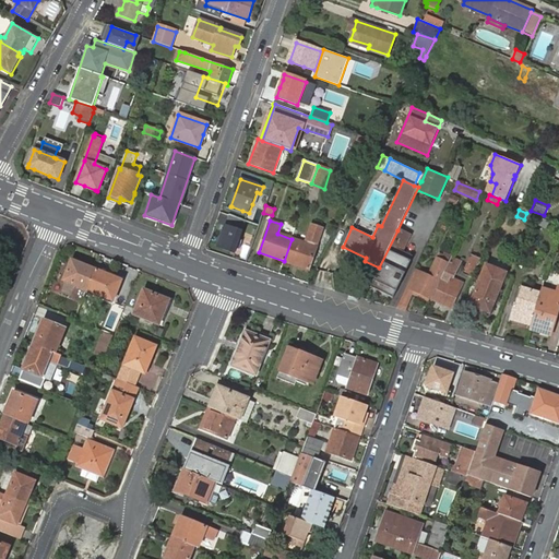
[(305,244),(292,239),(284,261),(309,270),(323,229),(311,225),(305,244)]
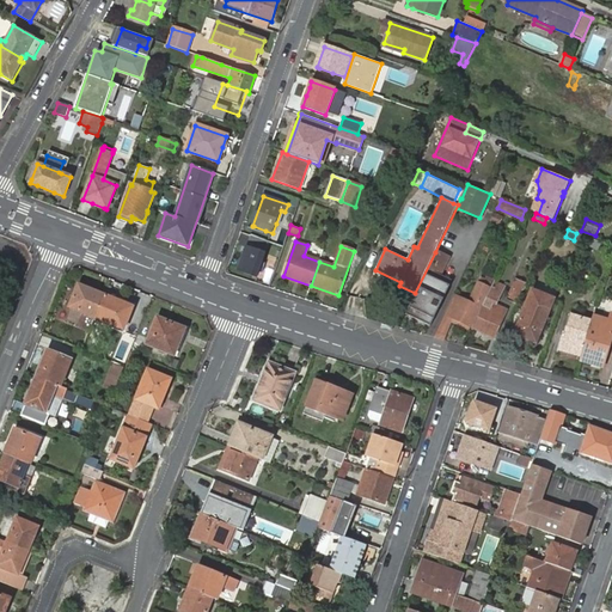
[(246,248),(238,269),(238,270),(248,274),(256,277),(264,254),(246,248)]
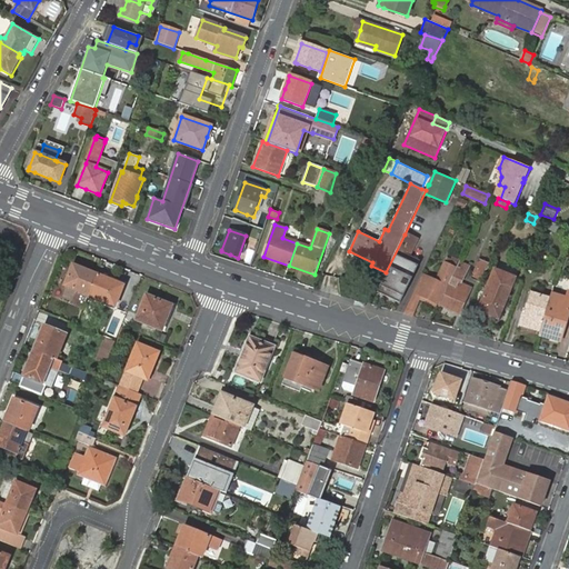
[(407,260),(408,258),(417,239),(406,235),(392,262),(393,262),(378,292),(399,303),(409,282),(412,277),(417,266),(407,260)]
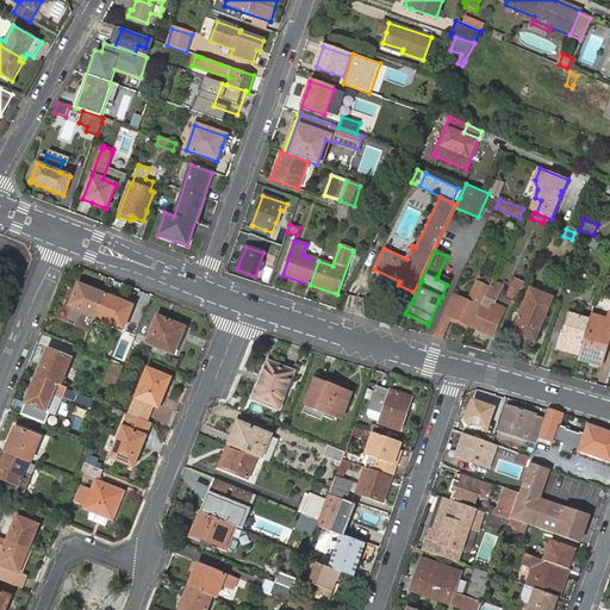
[(490,282),(485,280),(480,278),(468,303),(453,294),(443,313),(450,317),(468,327),(490,282)]
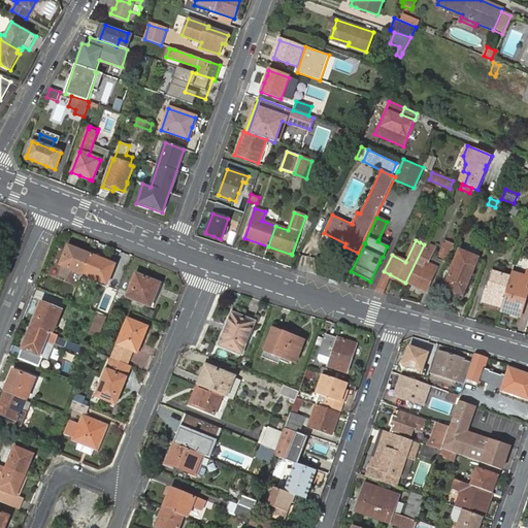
[(446,263),(454,245),(446,241),(437,259),(446,263)]
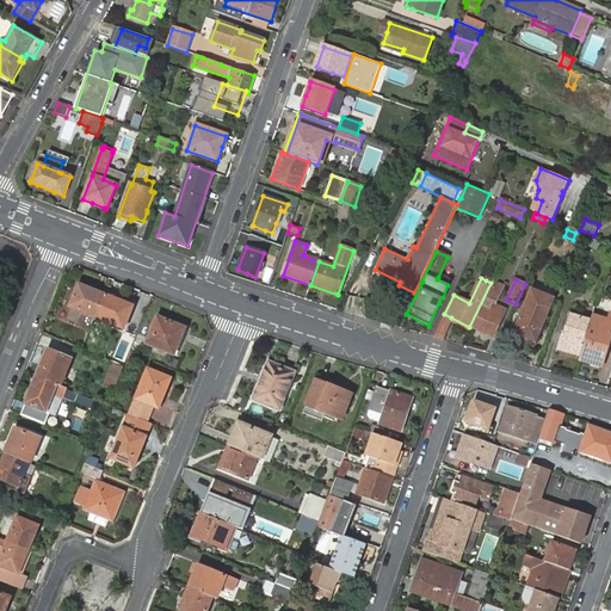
[(504,287),(494,282),(471,328),(493,338),(503,315),(500,314),(504,308),(492,302),(493,302),(495,303),(504,287)]
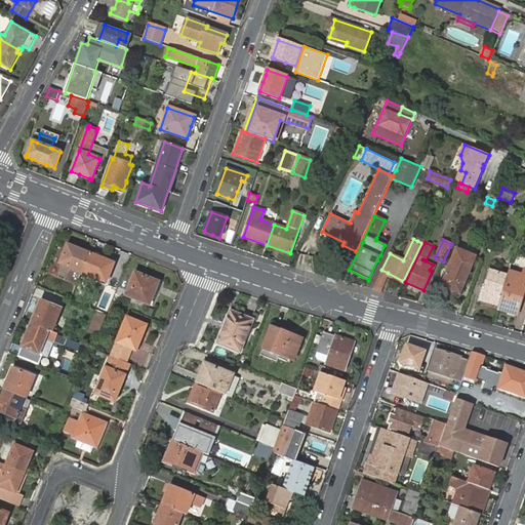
[(82,273),(90,253),(75,247),(68,244),(67,246),(59,264),(82,273)]
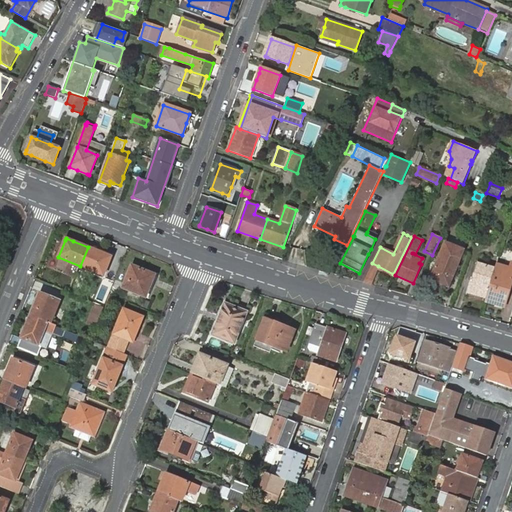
[(445,243),(432,277),(440,281),(440,282),(448,286),(451,280),(456,268),(463,250),(445,243)]
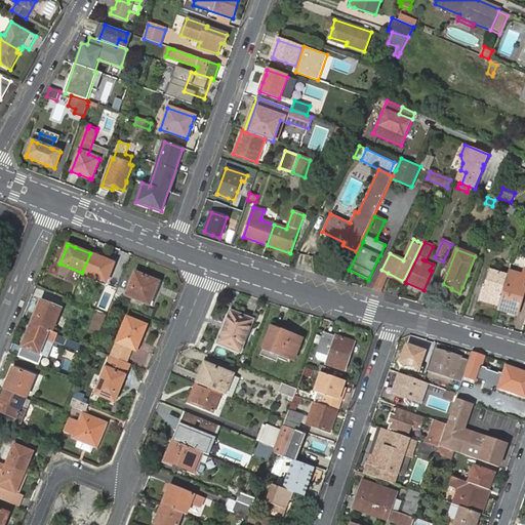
[(102,258),(90,253),(82,273),(107,282),(114,264),(104,258),(102,258)]
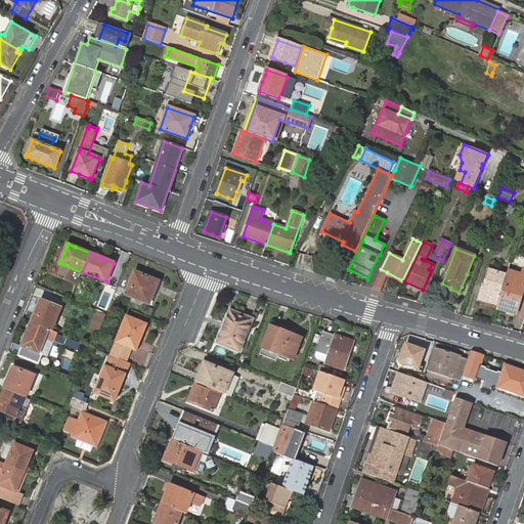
[(378,276),(385,279),(387,275),(387,272),(381,269),(378,276)]
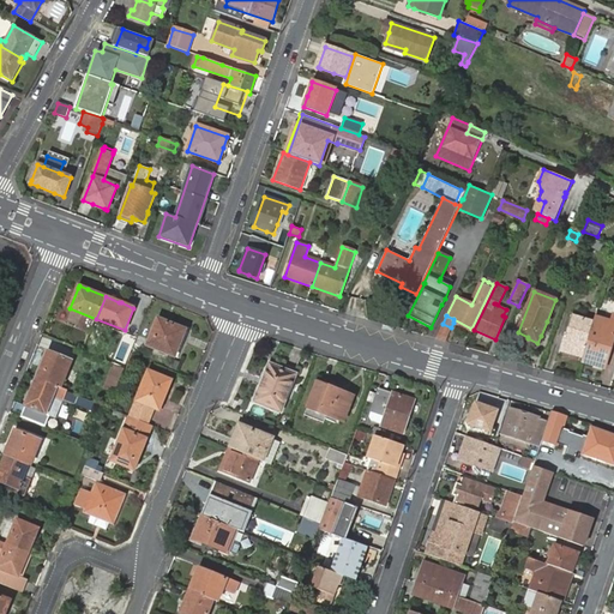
[(584,354),(593,323),(571,315),(565,336),(564,336),(559,350),(571,354),(572,350),(584,354)]
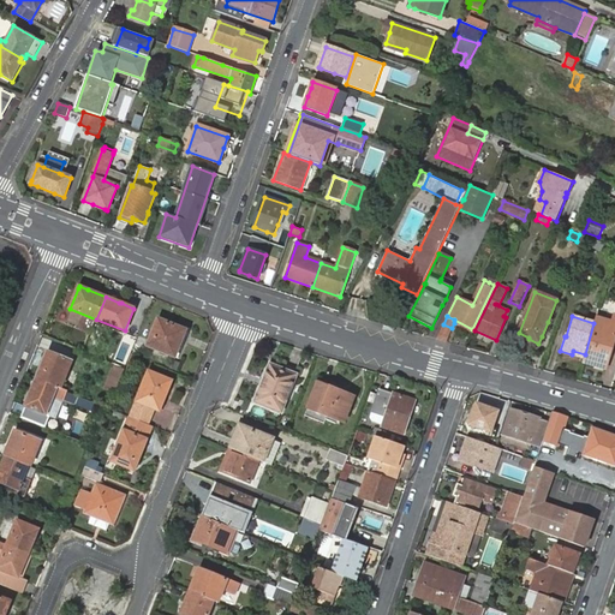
[(601,320),(596,317),(593,323),(585,354),(584,358),(605,364),(610,346),(613,347),(613,344),(614,336),(614,316),(613,317),(611,322),(601,320)]
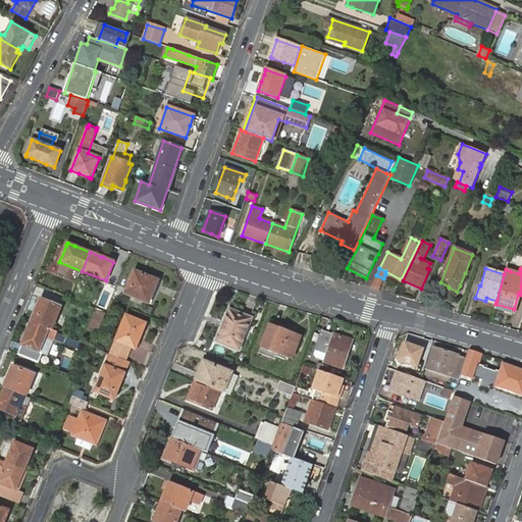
[(135,271),(125,294),(149,303),(152,293),(157,280),(155,279),(135,271)]
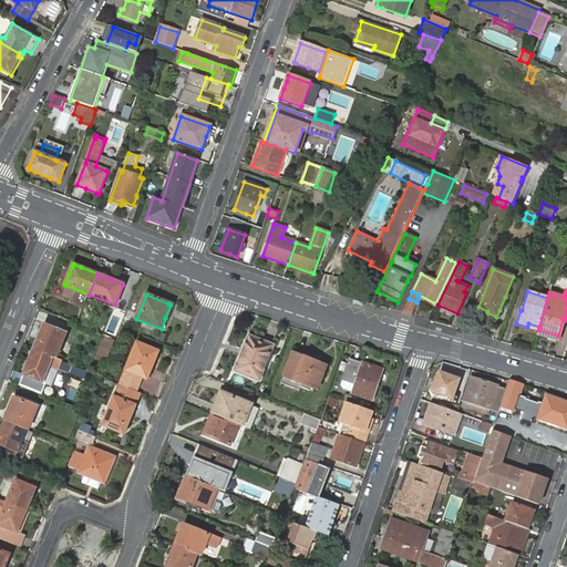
[(434,306),(435,303),(419,295),(419,298),(434,306)]
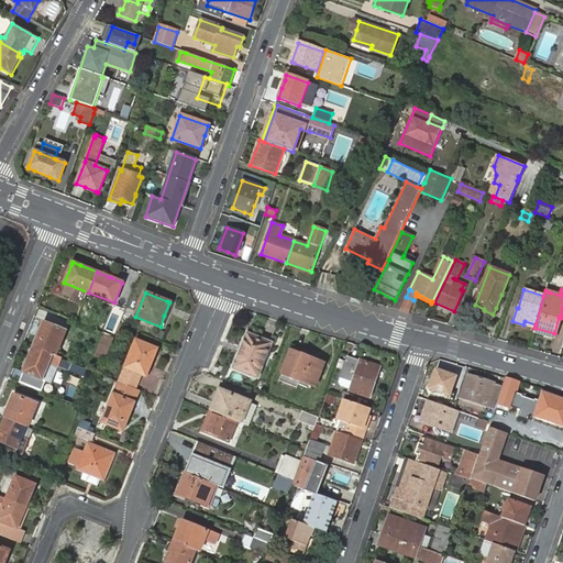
[(406,297),(400,310),(408,313),(414,300),(406,297)]
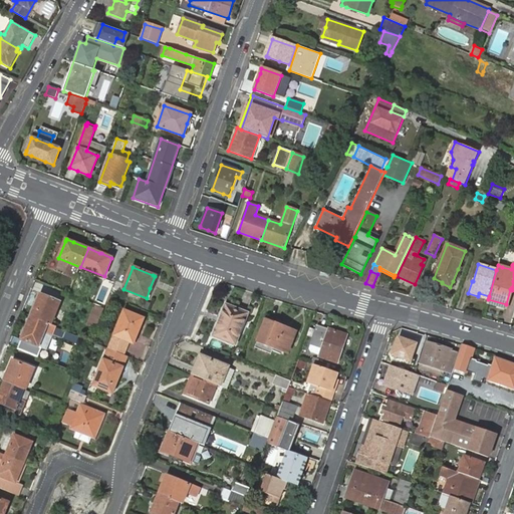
[(509,298),(512,290),(510,289),(506,304),(488,299),(487,302),(496,305),(505,307),(506,308),(509,298)]
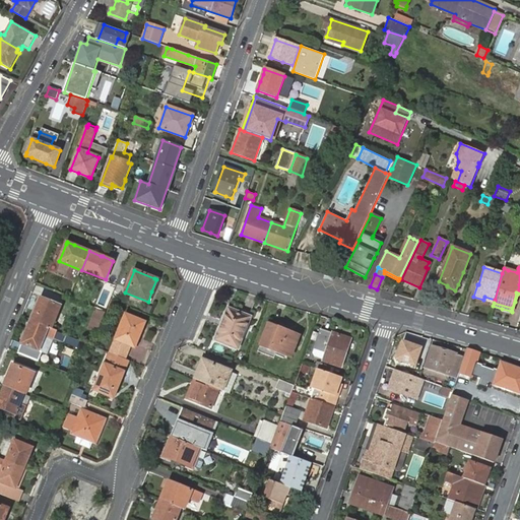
[(41,298),(30,320),(34,321),(48,327),(52,328),(55,321),(52,320),(55,313),(57,314),(61,306),(51,302),(50,305),(47,303),(49,301),(41,298)]
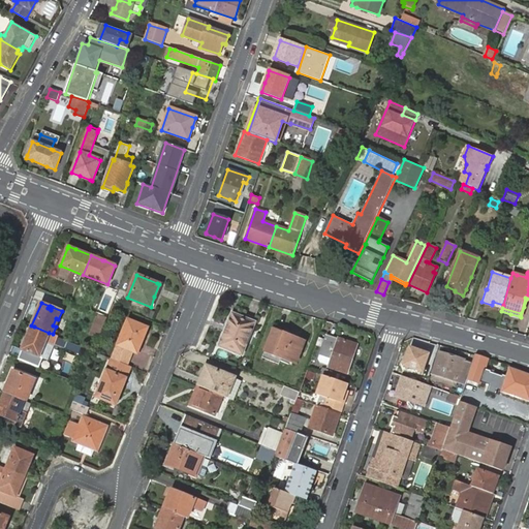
[(102,330),(107,318),(99,314),(94,327),(102,330)]
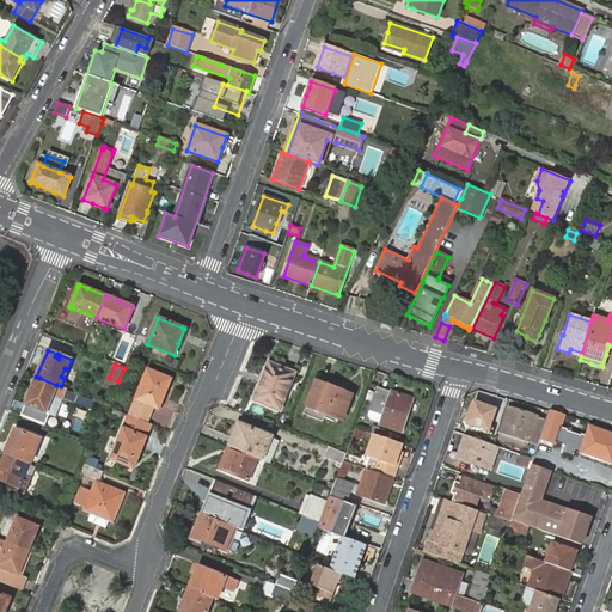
[(269,363),(255,399),(280,409),(281,405),(283,402),(285,397),(292,379),(294,374),(269,363)]
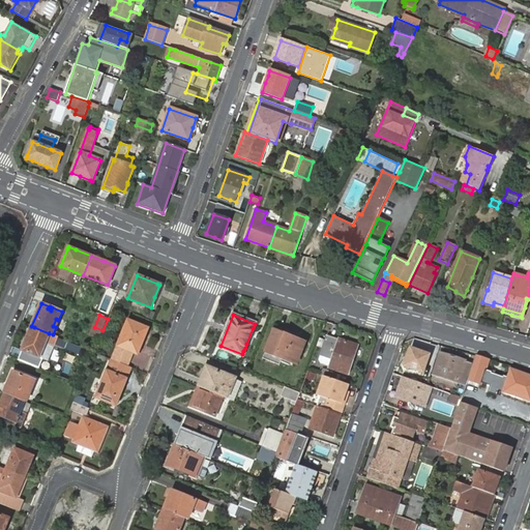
[(119,346),(113,360),(127,365),(134,351),(138,353),(144,335),(145,332),(147,330),(147,328),(128,321),(119,346)]
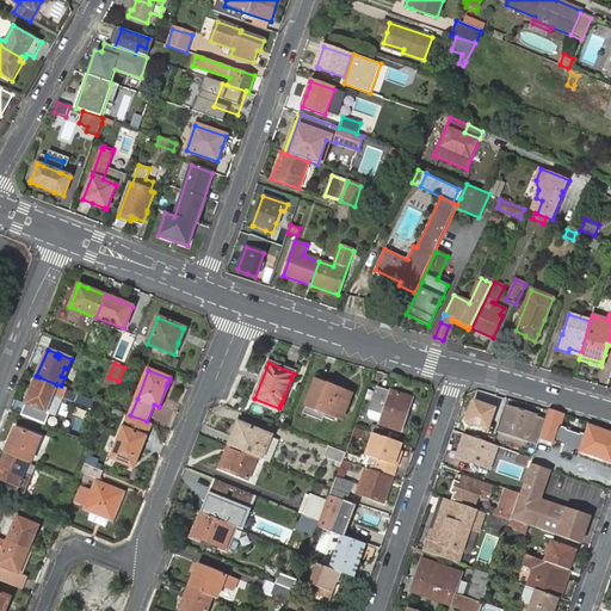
[(63,399),(67,389),(61,386),(56,384),(39,377),(36,376),(32,386),(25,403),(20,414),(45,425),(50,413),(45,412),(53,394),(63,399)]
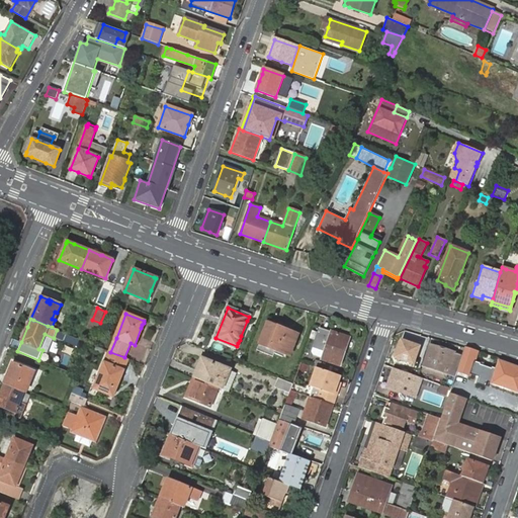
[(97,331),(100,323),(92,320),(89,328),(97,331)]
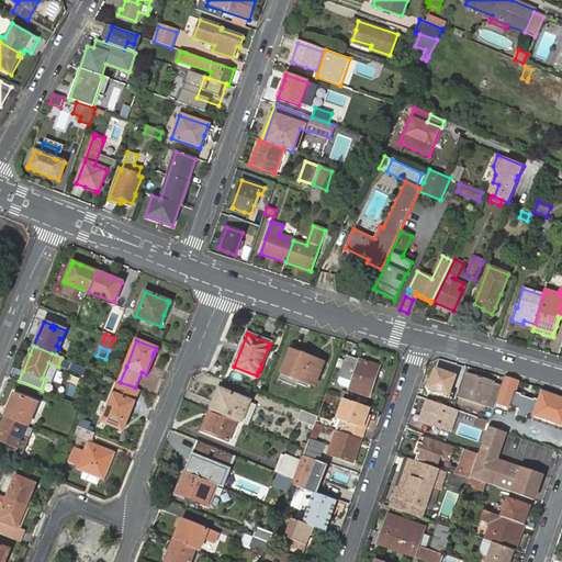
[(291,350),(281,373),(300,380),(308,384),(314,386),(324,362),(318,360),(315,359),(305,356),(302,355),(291,350)]
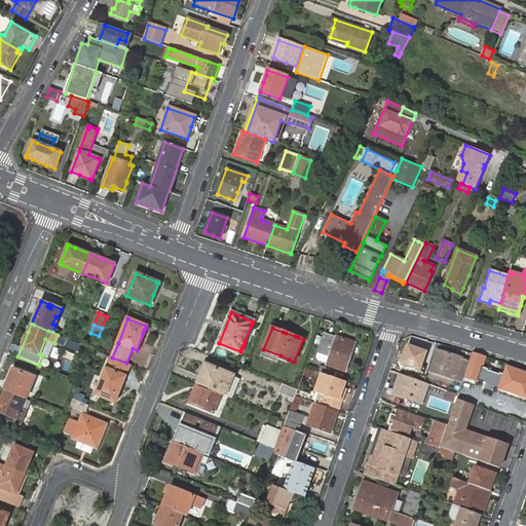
[(333,346),(330,355),(327,365),(345,371),(355,342),(337,336),(337,337),(325,333),(318,352),(326,354),(329,345),(333,346)]
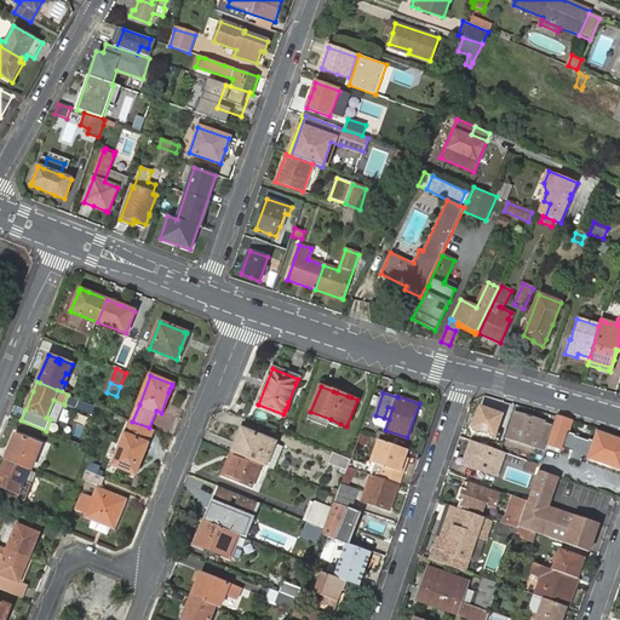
[(539,448),(544,449),(552,425),(515,413),(507,438),(505,445),(534,453),(535,447),(539,448)]
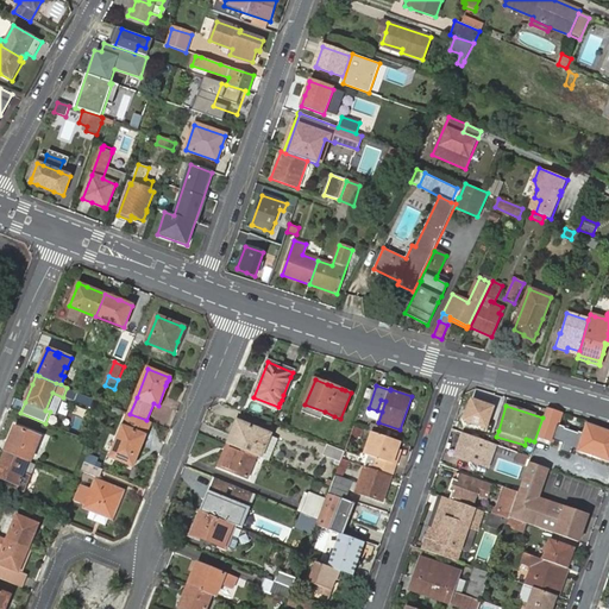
[(562,414),(547,408),(538,437),(541,438),(552,441),(562,414)]
